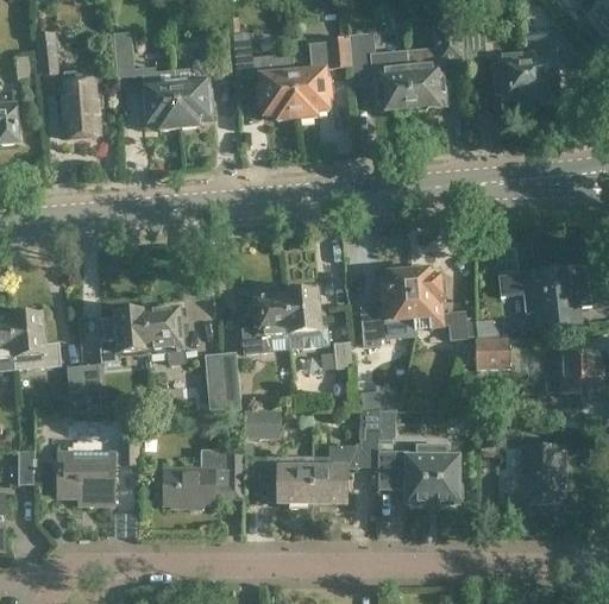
[(579,0),(578,1),(595,23),(595,24),(602,32),(608,41),(608,0),(579,0)]
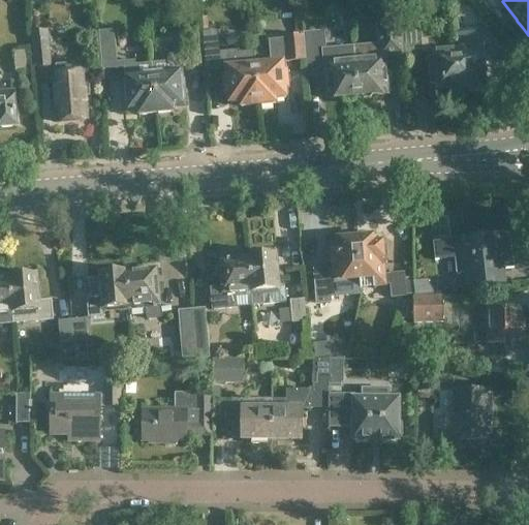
[(403,51),(400,18),(376,21),(378,41),(352,43),(358,93),(360,93),(363,95),(369,94),(372,91),(386,90),(385,80),(386,80),(385,65),(384,65),(383,53),(403,51)]
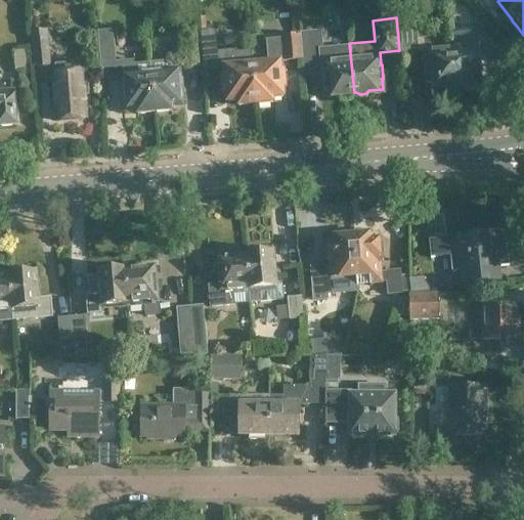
[(419,48),(416,18),(398,19),(401,49),(419,48)]
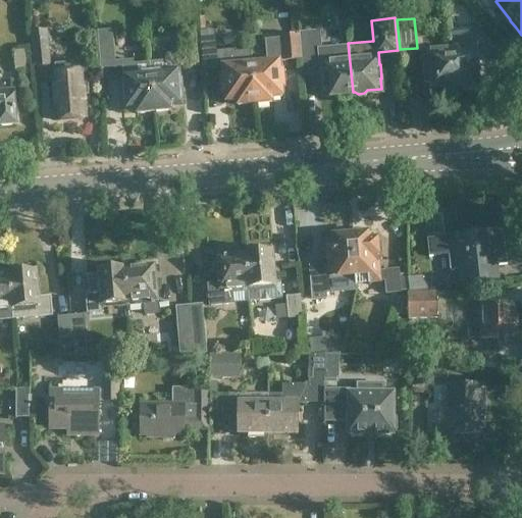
[(266,59),(251,60),(254,100),(271,99),(270,94),(281,93),(281,84),(283,84),(281,66),(279,67),(278,59),(284,58),(284,57),(300,56),(297,31),(297,21),(290,22),(291,31),(280,32),(281,35),(264,36),(265,45),(266,59)]
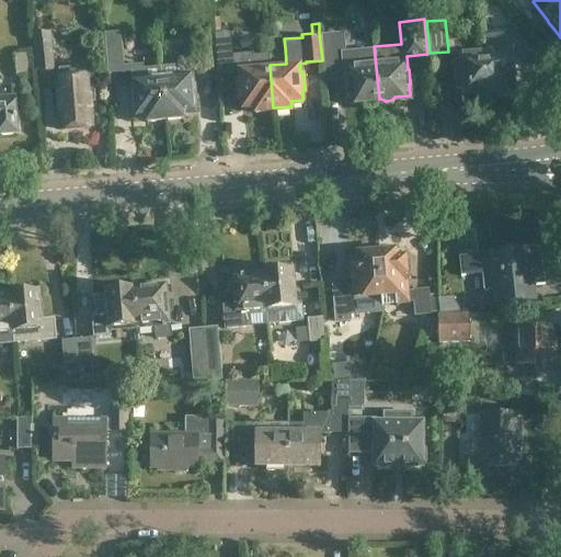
[(53,68),(48,27),(31,30),(35,69),(53,68)]
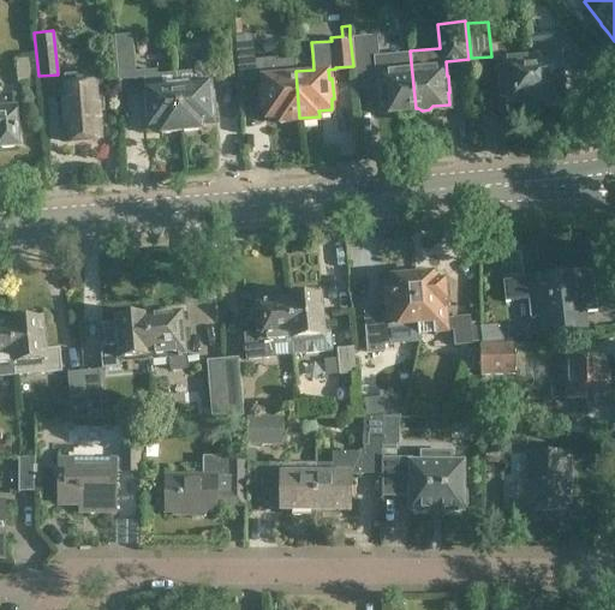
[(135,75),(131,33),(115,34),(119,76),(135,75)]
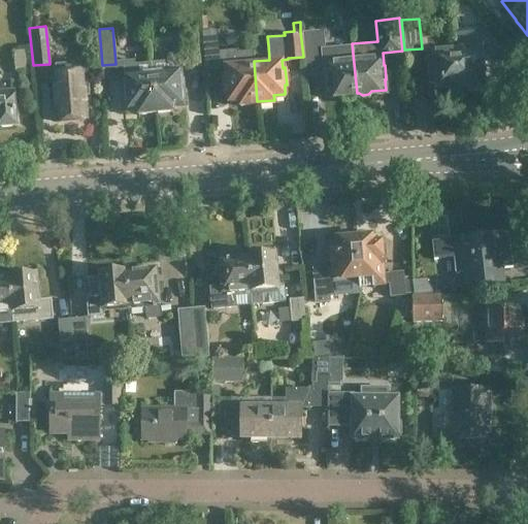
[(357,93),(352,43),(324,46),(323,28),(302,30),(305,72),(324,71),(325,85),(326,85),(327,95),(342,94),(344,96),(352,96),(354,93),(357,93)]
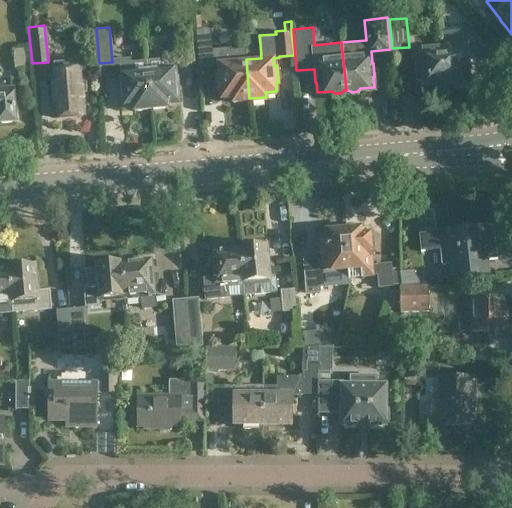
[(200,64),(218,63),(219,70),(217,71),(218,88),(220,87),(221,96),(232,95),(232,100),(249,98),(246,59),(245,47),(228,49),(228,47),(211,48),(209,28),(197,29),(200,64)]
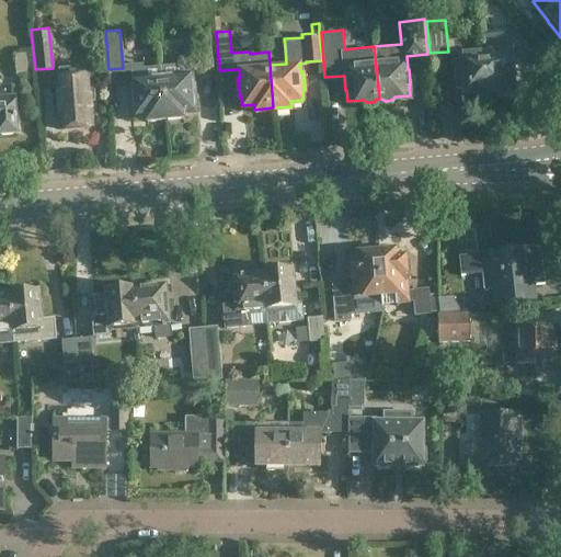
[(499,46),(483,47),(487,89),(502,88),(504,84),(504,80),(510,80),(511,82),(514,82),(510,31),(497,32),(499,46)]
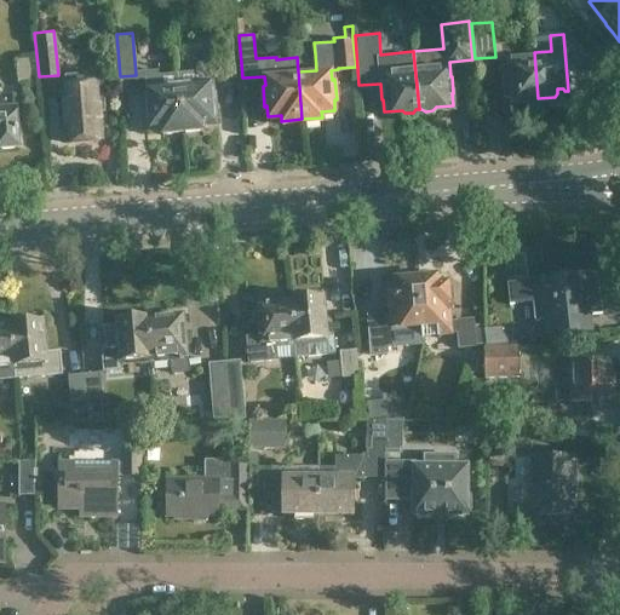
[(537,98),(538,98),(534,52),(514,55),(512,39),(498,40),(504,101),(521,99),(524,102),(533,102),(537,98)]
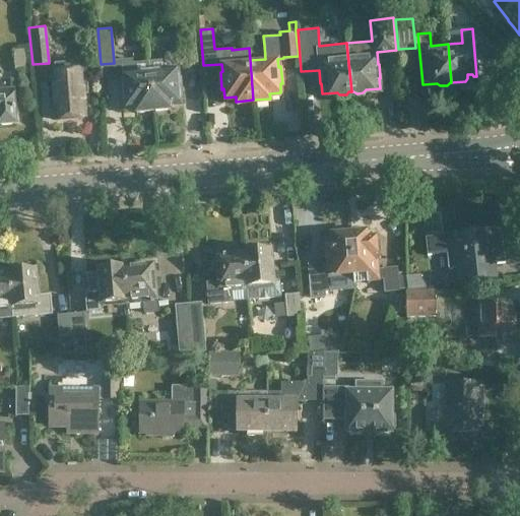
[(148,60),(152,109),(170,107),(170,102),(181,101),(180,92),(181,92),(180,76),(179,76),(178,66),(177,66),(176,53),(165,54),(165,58),(148,60)]
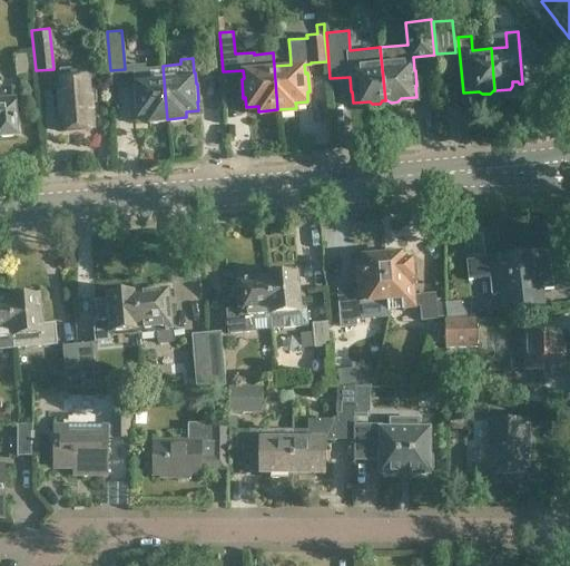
[(146,67),(145,61),(133,62),(134,78),(134,89),(133,89),(135,107),(136,107),(137,116),(148,115),(149,120),(167,119),(163,66),(146,67)]
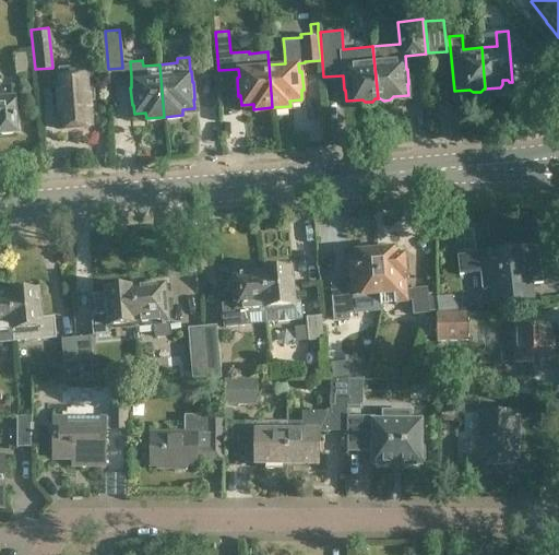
[(60,65),(57,69),(57,75),(61,126),(90,124),(87,98),(94,97),(93,86),(92,72),(85,72),(84,67),(80,62),(60,65)]
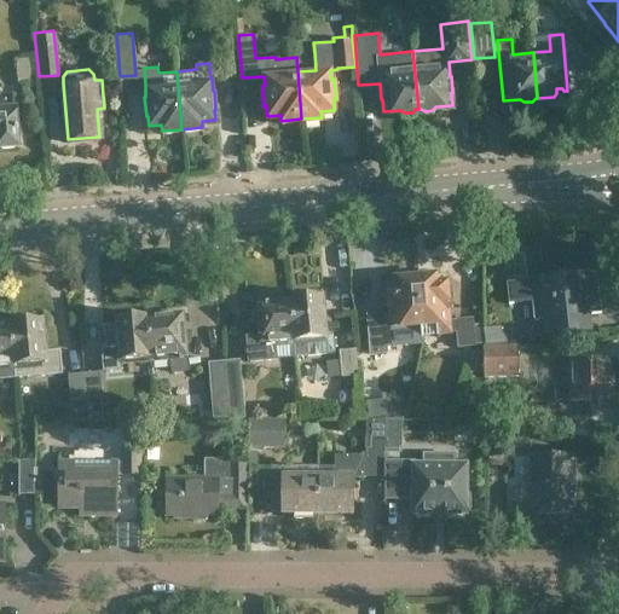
[(0,144),(19,144),(16,103),(0,104),(0,144)]
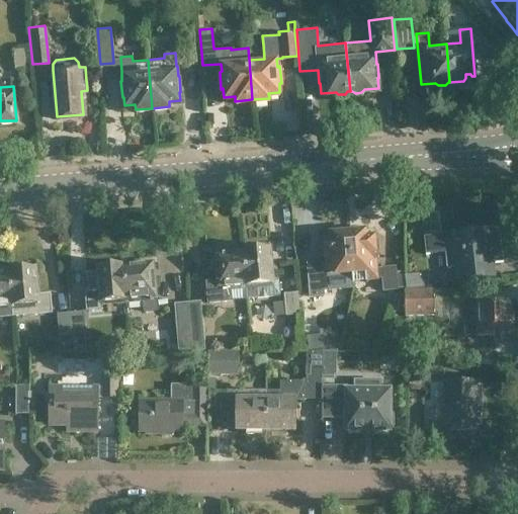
[(351,229),(348,230),(349,240),(351,269),(352,278),(377,275),(376,274),(382,274),(383,286),(397,285),(396,284),(403,284),(402,269),(395,269),(395,264),(376,266),(373,234),(372,234),(371,228),(362,228),(360,225),(353,226),(351,229)]
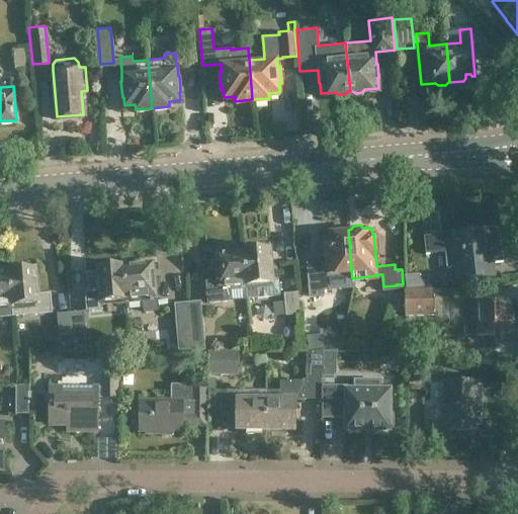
[(424,233),(426,251),(446,249),(447,264),(460,263),(462,276),(494,272),(493,260),(503,258),(500,225),(424,233)]
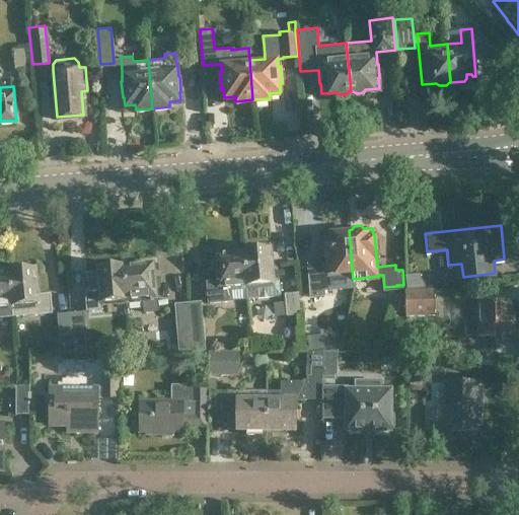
[(324,238),(326,260),(307,262),(310,294),(323,293),(321,272),(352,270),(350,240),(349,230),(346,230),(343,226),(336,227),(334,231),(324,232),(325,238),(324,238)]
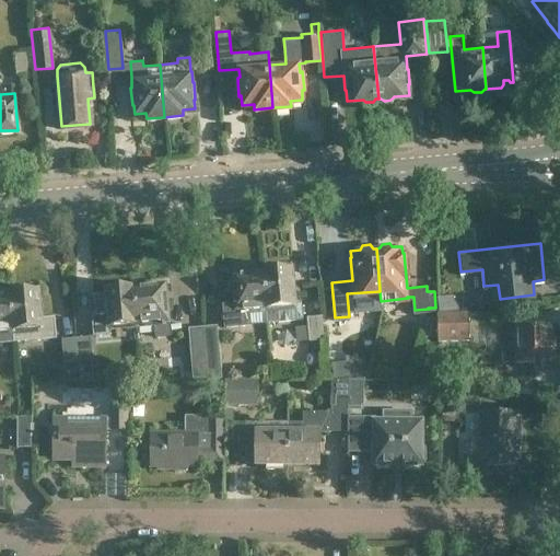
[(266,305),(267,320),(302,316),(301,301),(295,302),(291,264),(263,267),(266,305)]
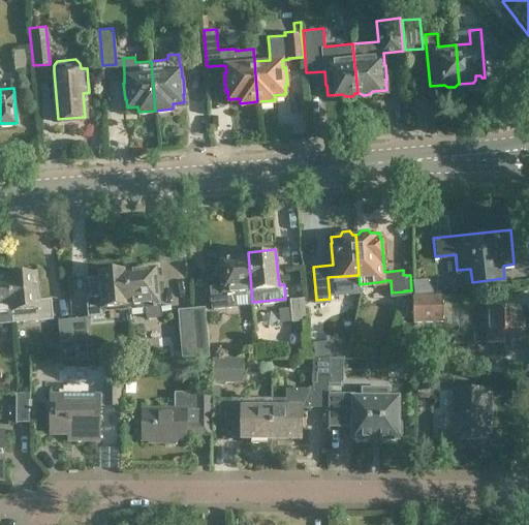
[(248,252),(247,252),(248,253),(220,255),(221,264),(219,264),(221,284),(211,285),(213,306),(237,304),(235,289),(251,288),(248,252)]
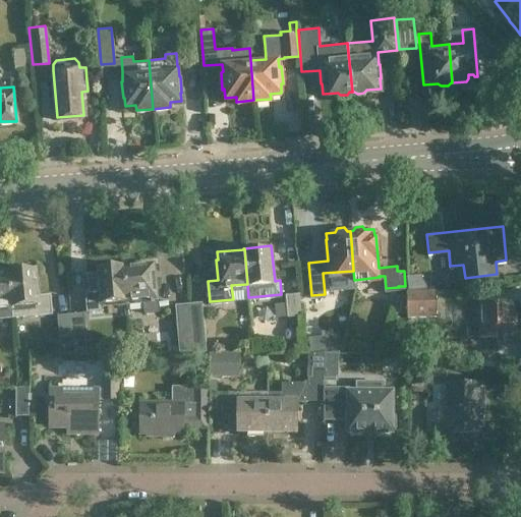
[(153,269),(152,261),(124,264),(127,298),(142,296),(145,310),(158,308),(154,269),(153,269)]
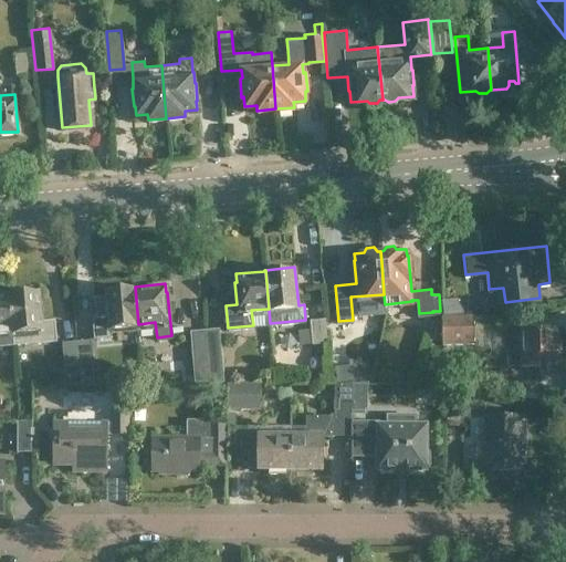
[(109,326),(127,325),(127,330),(139,329),(138,324),(135,287),(135,284),(105,288),(105,290),(94,291),(96,314),(93,314),(95,336),(111,335),(109,326)]
